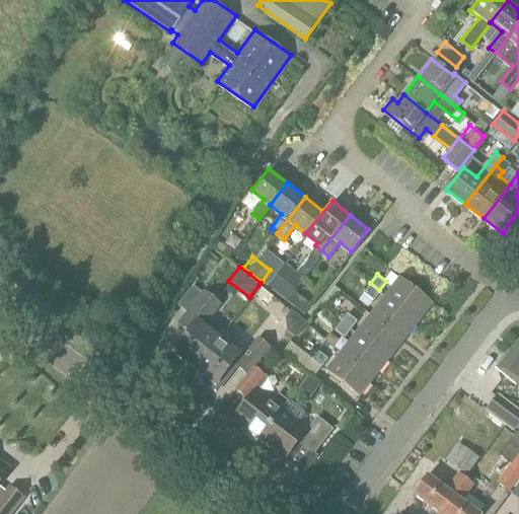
[(383,293),(416,318),(431,300),(398,275),(383,293)]
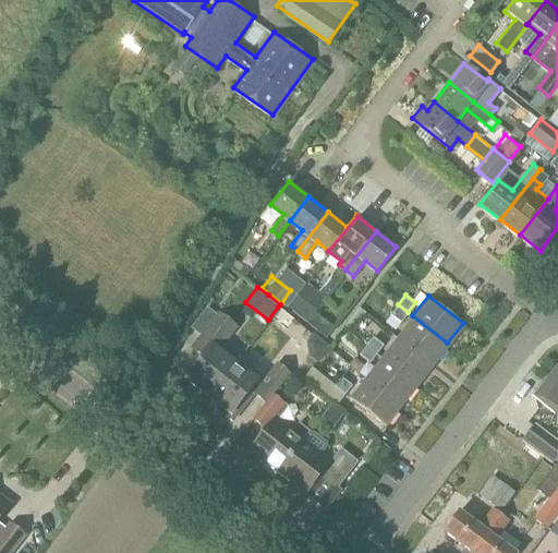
[(241,355),(223,341),(237,325),(219,311),(218,313),(208,304),(193,324),(203,333),(194,343),(206,352),(187,376),(210,394),(241,355)]
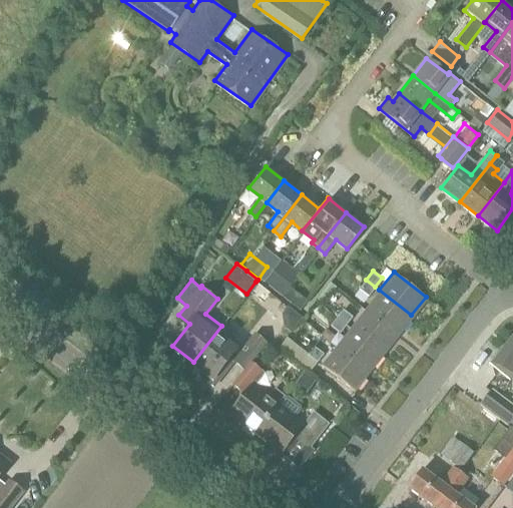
[(370,294),(375,287),(366,280),(360,287),(370,294)]
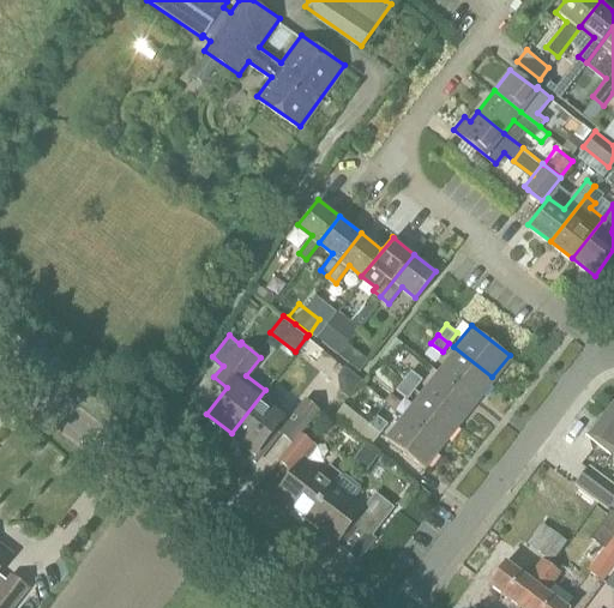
[(475,399),(492,377),(453,347),(437,369),(475,399)]
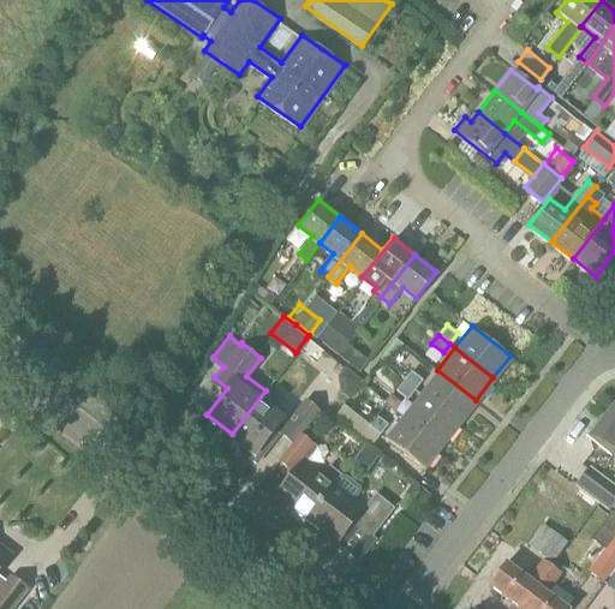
[(412,368),(404,378),(416,388),(424,377),(412,368)]
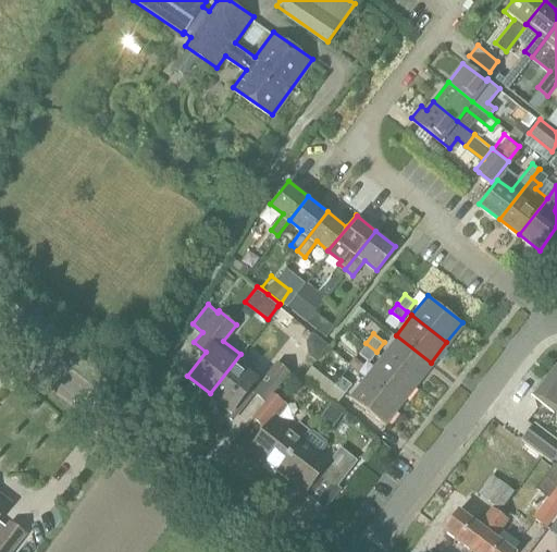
[(415,382),(431,363),(396,335),(381,355),(415,382)]
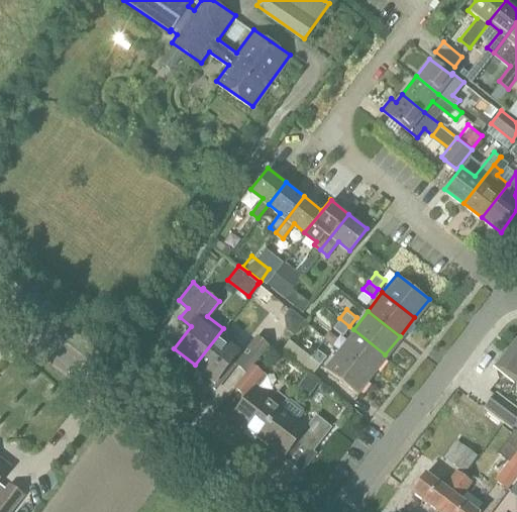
[(349,326),(339,318),(334,325),(343,333),(349,326)]
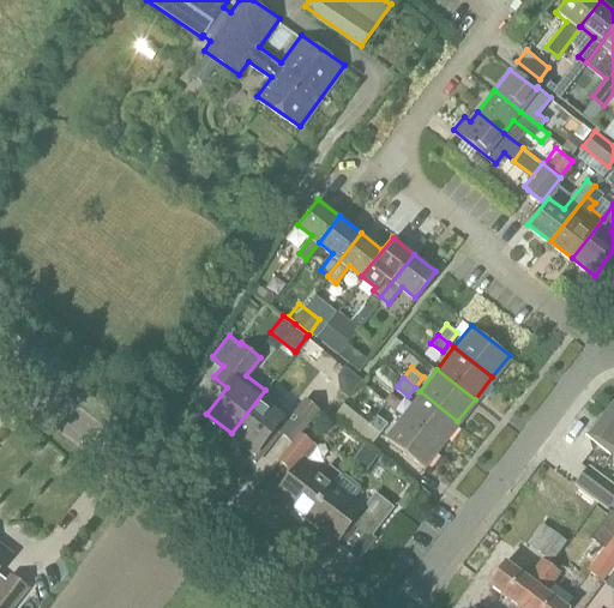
[(265,390),(232,433),(256,452),(283,416),(280,414),(286,407),(265,390)]
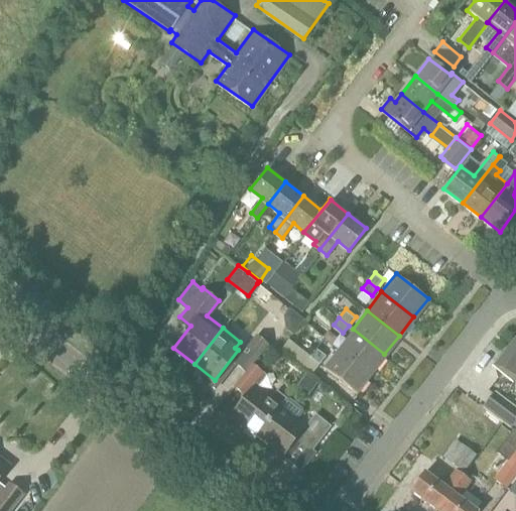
[(370,372),(384,354),(353,329),(338,347),(370,372)]
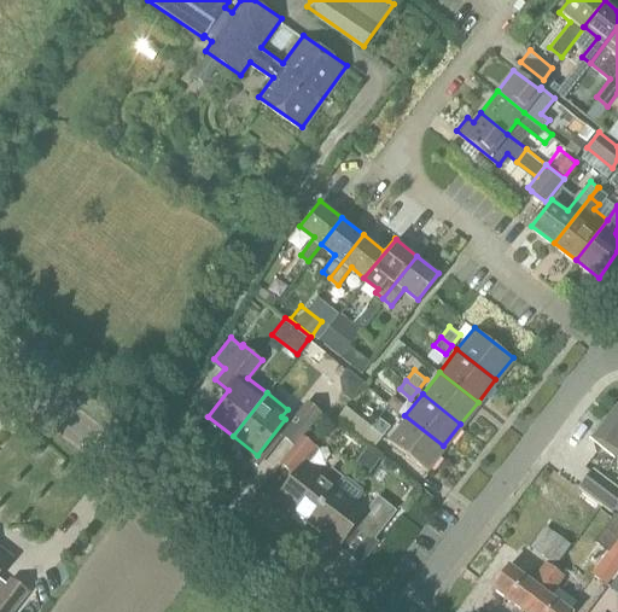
[(280,432),(295,443),(321,409),(307,397),(280,432)]
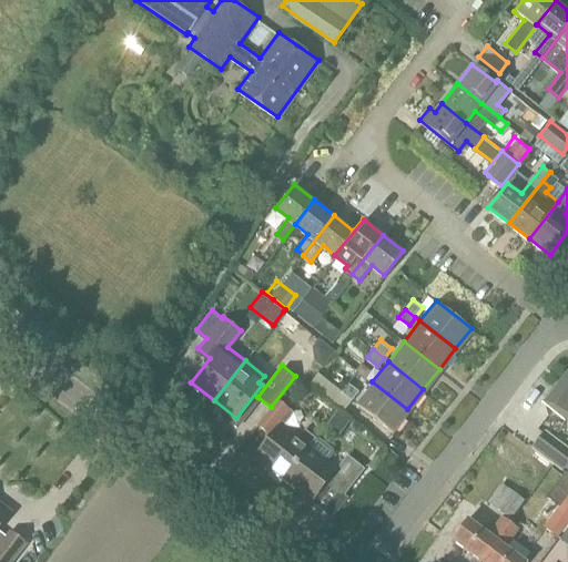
[(359,389),(348,380),(342,389),(322,374),(313,384),(344,408),(359,389)]
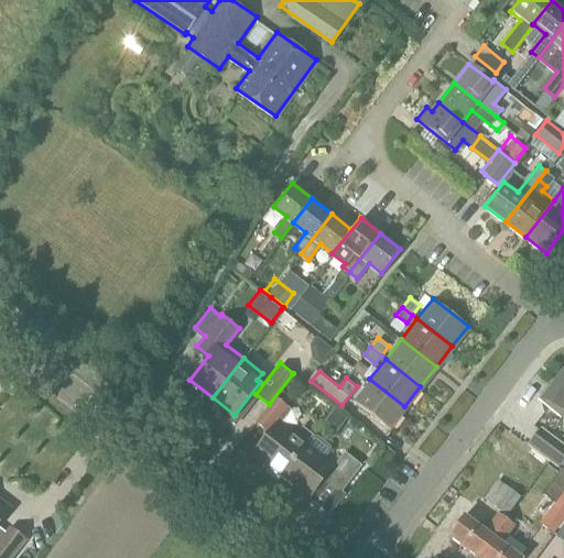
[(388,427),(404,406),(369,379),(354,400),(388,427)]
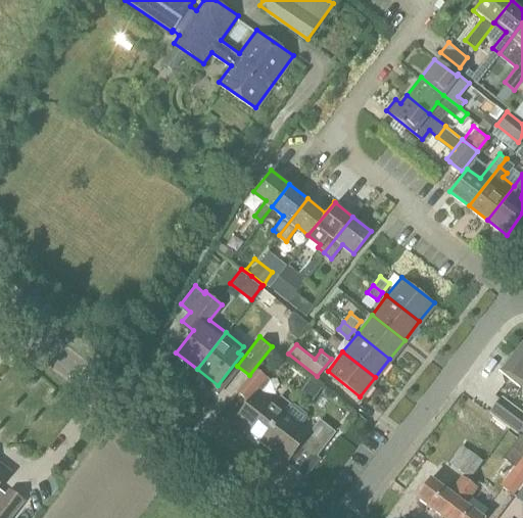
[(522,357),(512,371),(522,380),(522,357)]
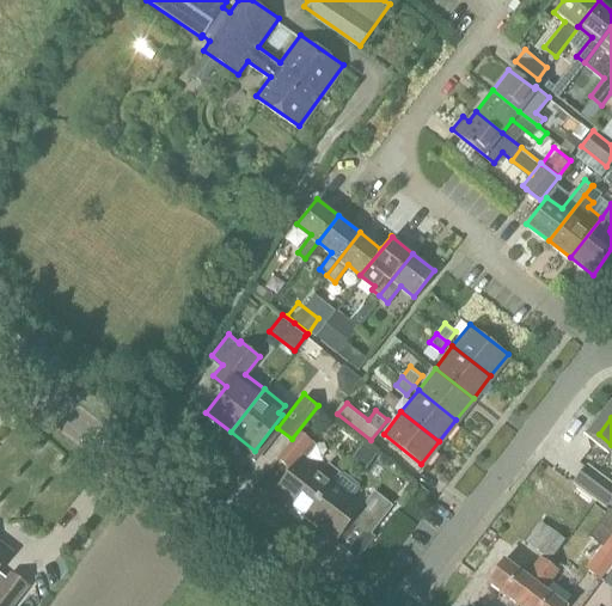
[(299,455),(312,439),(300,429),(292,440),(292,439),(277,457),(291,466),(299,455)]
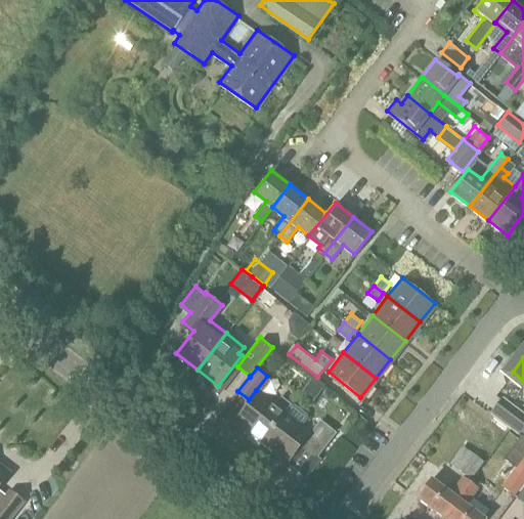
[(272,403),(260,393),(253,402),(251,401),(235,421),(263,441),(292,404),(294,402),(280,392),(272,403)]
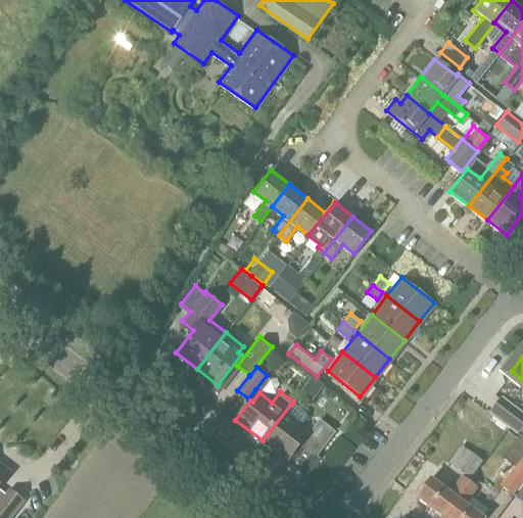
[(522,410),(502,394),(489,410),(519,431),(522,425),(522,410)]
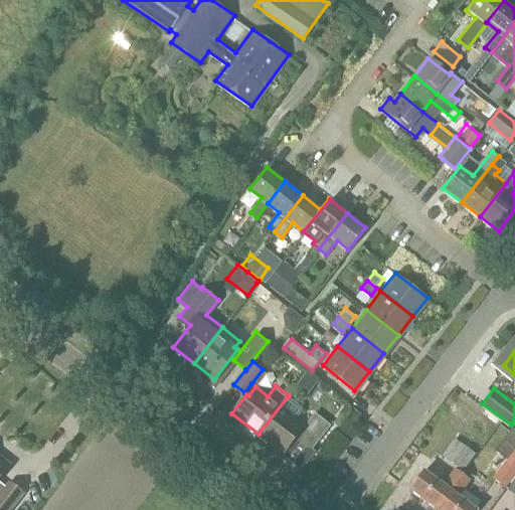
[(287,397),(259,434),(282,453),(297,435),(313,447),(331,423),(315,410),(304,425),(295,417),(302,408),(287,397)]
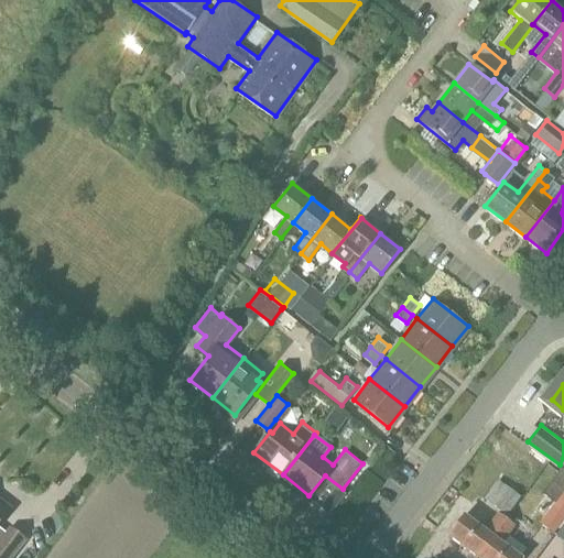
[(372,437),(358,456),(376,469),(389,450),(372,437)]
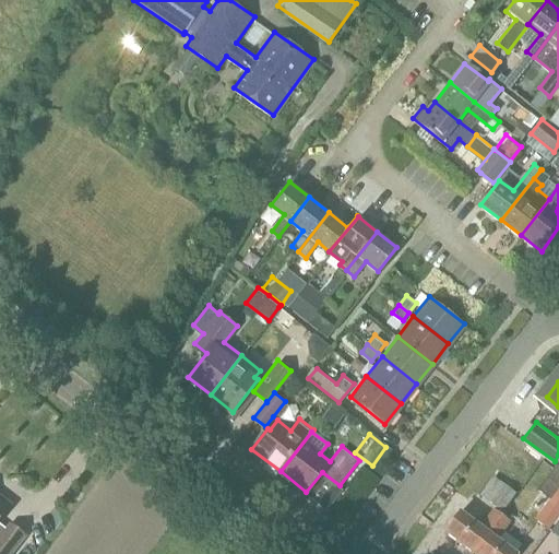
[(558,469),(543,457),(523,484),(535,493),(538,487),(550,496),(534,517),(548,527),(558,513),(558,469)]
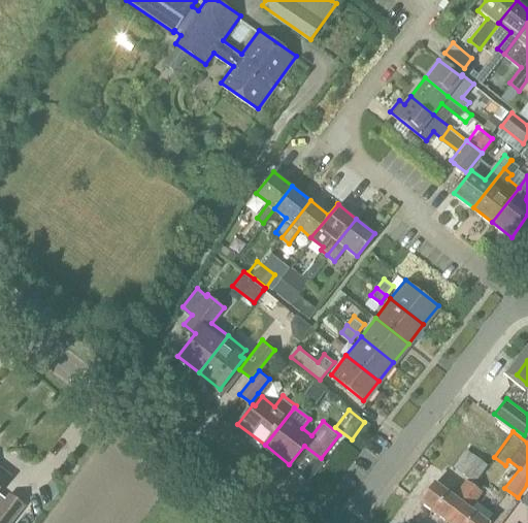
[(447,520),(489,463),(467,448),(454,465),(464,472),(464,471),(469,476),(467,479),(466,478),(453,495),(433,481),(419,499),(447,520)]
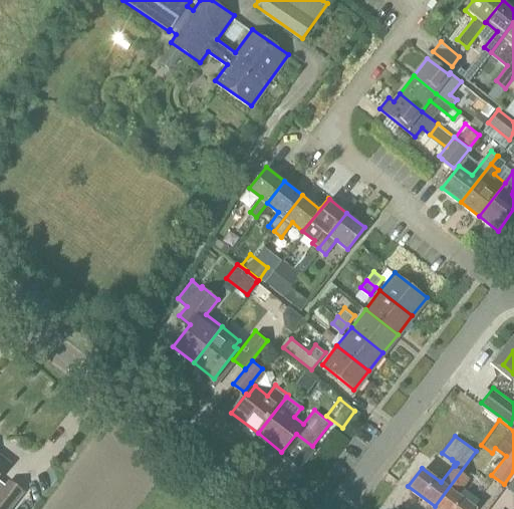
[(480,446),(476,451),(435,506),(438,508),(473,508),(475,508),(457,495),(470,478),(473,479),(491,454),(480,446)]
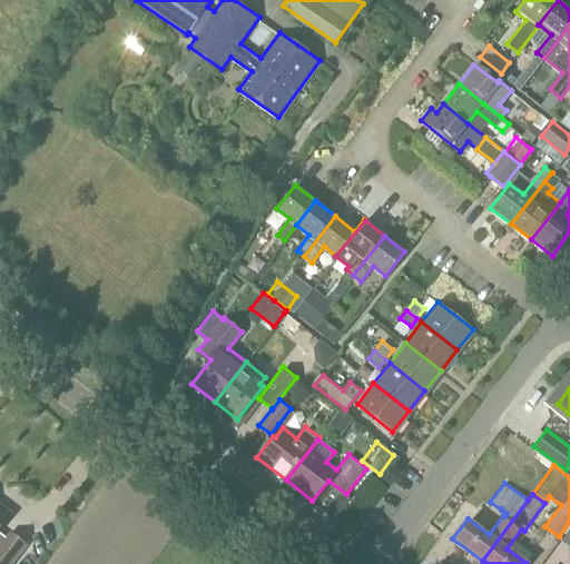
[(0,527),(12,512),(0,502),(0,527)]
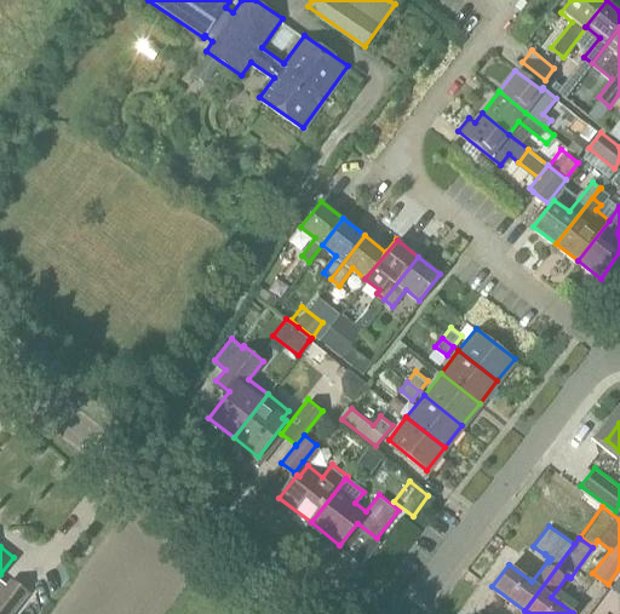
[(0,579),(0,613),(11,613),(28,594),(10,579),(6,584),(0,579)]
